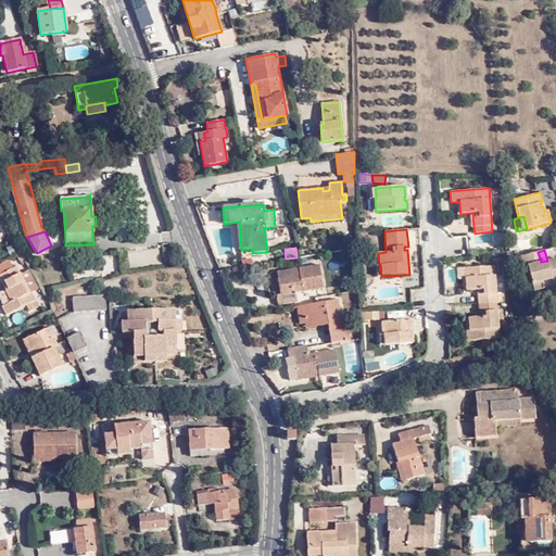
[(541,262),(538,252),(519,256),(522,268),(527,267),(533,290),(555,283),(555,257),(547,261),(541,262)]
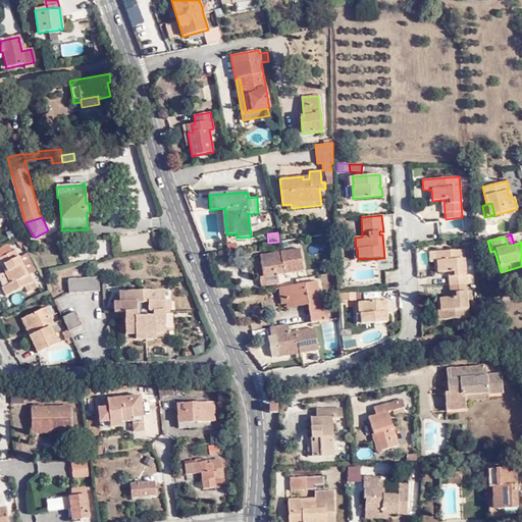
[(300,249),(279,252),(280,257),(260,260),(263,276),(259,277),(260,286),(279,284),(277,275),(304,271),(300,249)]
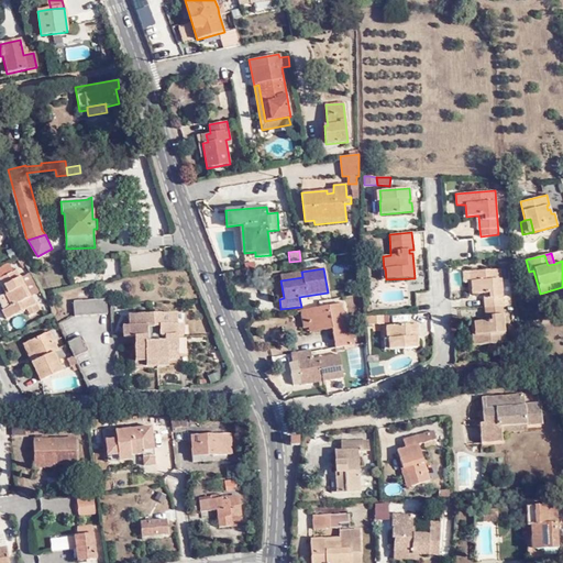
[(484,298),(485,307),(503,306),(514,306),(512,297),(503,297),(500,269),(463,272),(463,283),(467,282),(471,282),(472,295),(484,294),(489,294),(489,298),(484,298)]
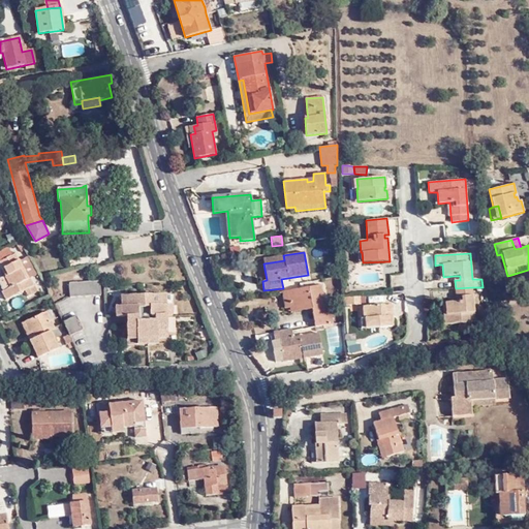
[(7,275),(5,277),(10,287),(2,291),(6,300),(25,290),(28,296),(37,292),(30,278),(28,279),(16,254),(0,260),(0,267),(1,269),(4,268),(7,275)]
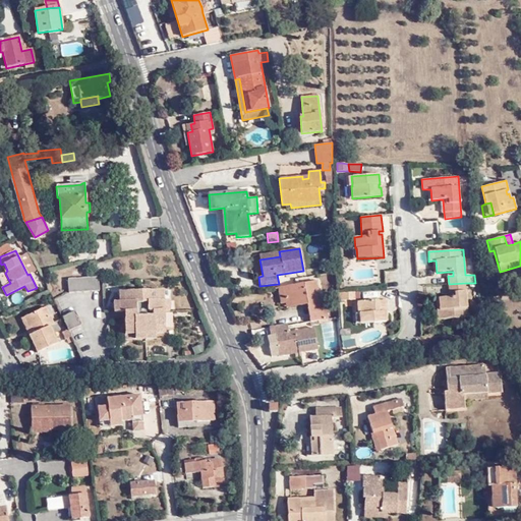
[(280,256),(279,251),(258,254),(259,259),(280,256)]
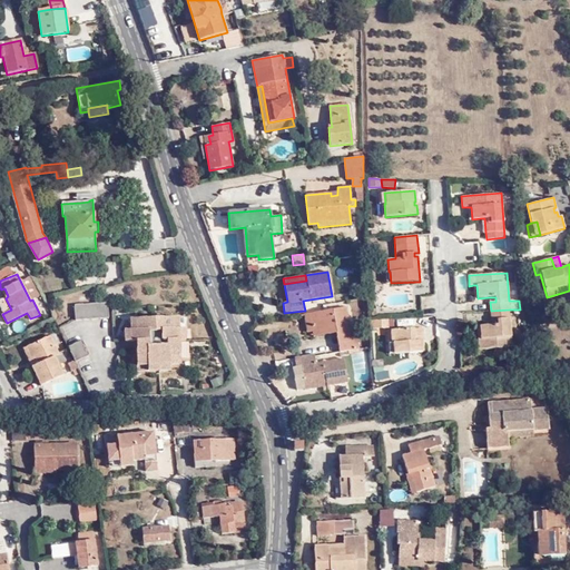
[(11,310),(6,298),(0,300),(0,307),(2,314),(11,310)]
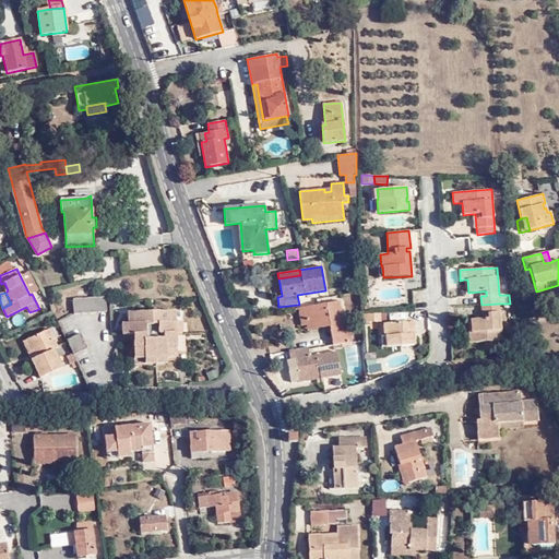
[(105,297),(73,299),(73,314),(106,312),(105,297)]
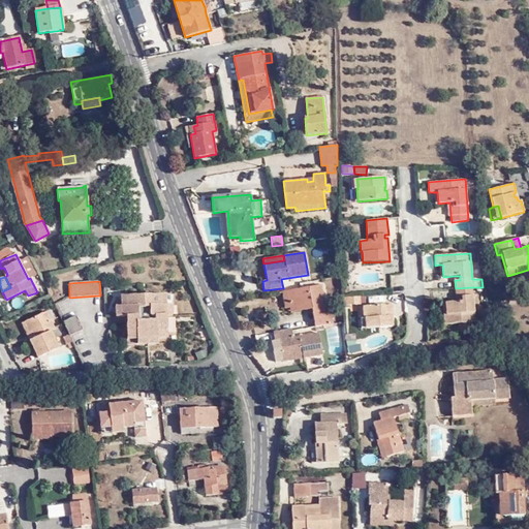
[(327,316),(325,308),(321,285),(282,291),(284,309),(289,308),(311,305),(311,309),(314,328),(322,327),(333,323),(332,315),(327,316)]
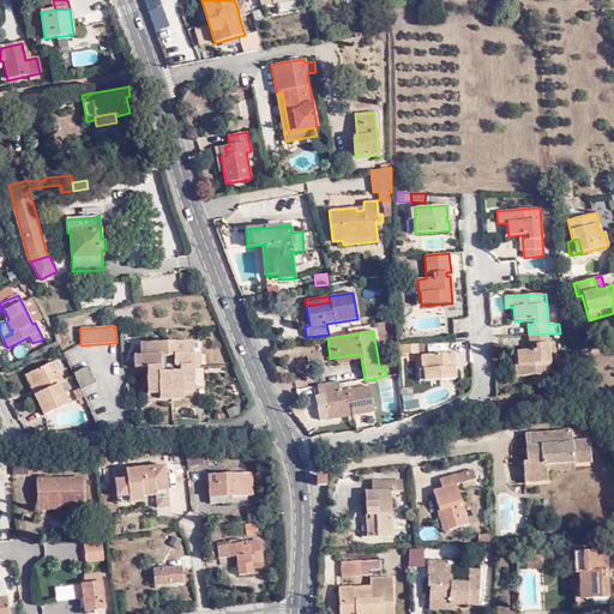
[(548,333),(529,335),(529,345),(535,344),(535,349),(529,350),(517,350),(518,377),(551,374),(548,333)]
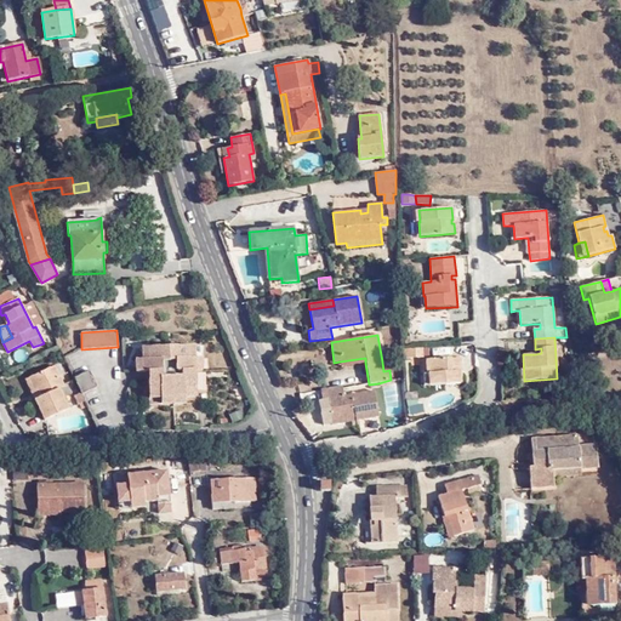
[(160,398),(160,405),(186,404),(186,398),(197,398),(197,371),(203,371),(203,358),(195,358),(194,346),(142,348),(142,359),(136,359),(136,372),(148,372),(149,399),(160,398)]
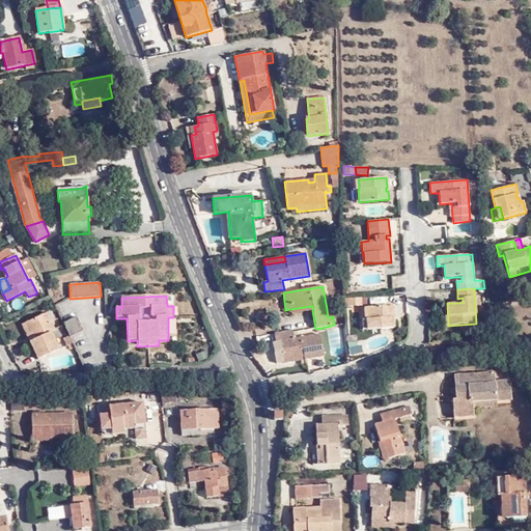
[(382,306),(381,296),(368,297),(368,307),(382,306)]
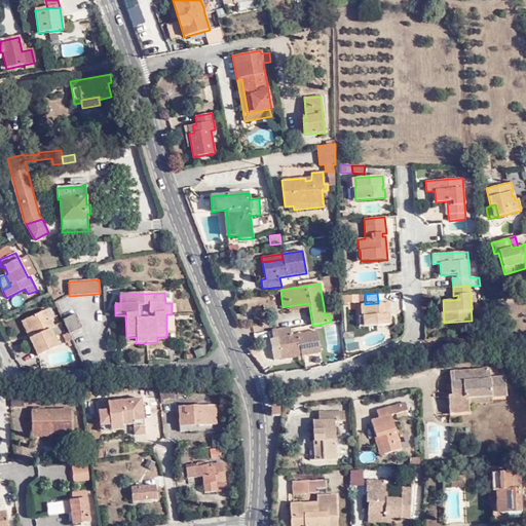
[(360,301),(360,295),(339,296),(340,304),(358,303),(357,301),(360,301)]
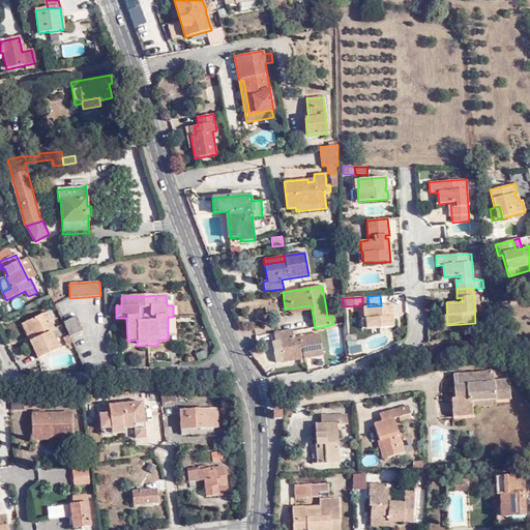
[(312,305),(290,308),(291,314),(312,310),(312,305)]
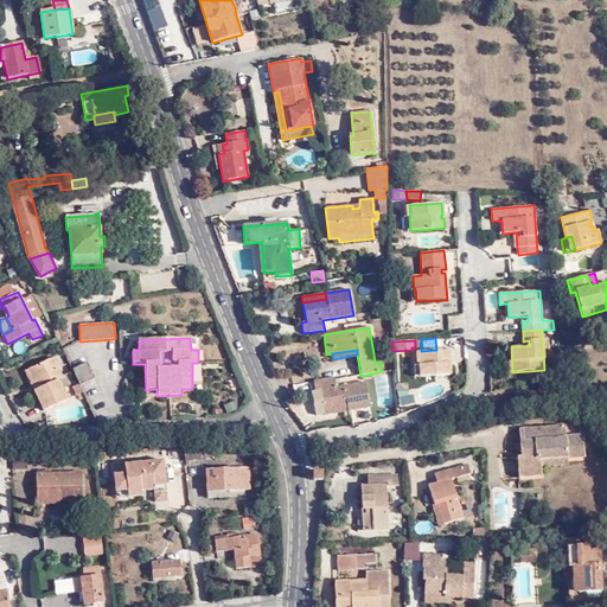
[(436,350),(421,351),(416,352),(416,365),(419,365),(419,377),(451,375),(449,363),(448,363),(448,359),(451,359),(451,350),(436,350)]
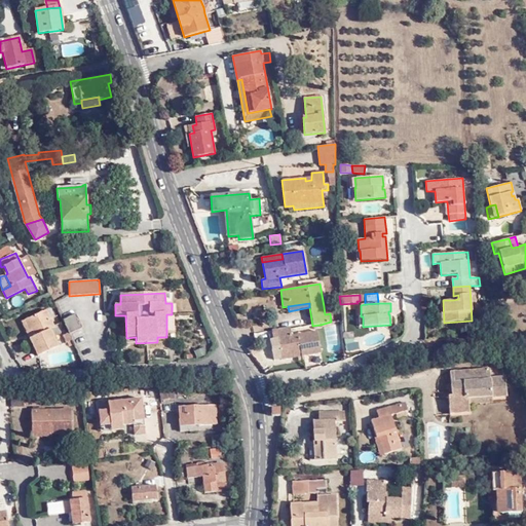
[(46,310),(25,320),(33,337),(30,339),(38,357),(59,346),(50,329),(54,327),(46,310)]
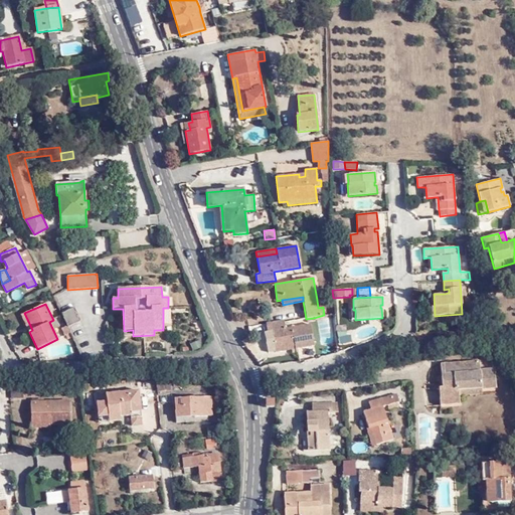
[(61,313),(67,327),(80,321),(74,307),(61,313)]
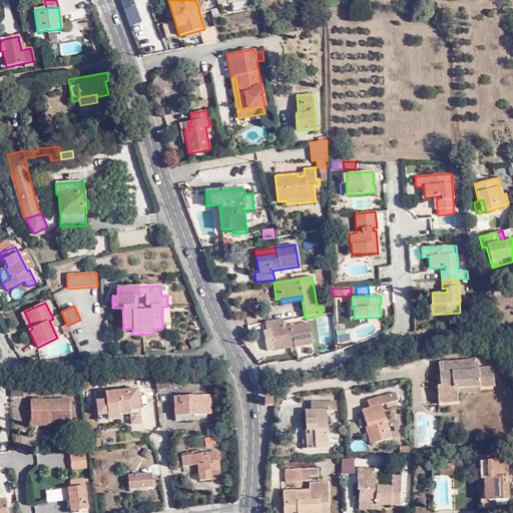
[(32,329),(24,312),(21,314),(29,331),(32,329)]
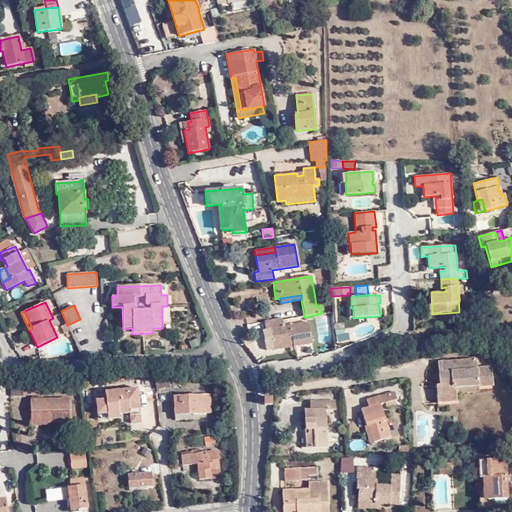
[(318,340),(332,339),(331,314),(316,315),(318,340)]
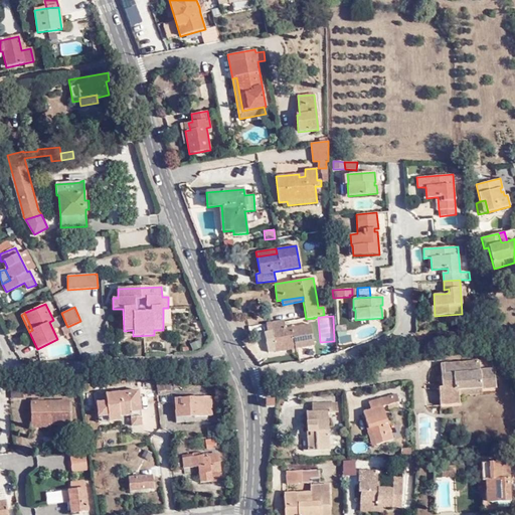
[(55,320),(50,322),(58,338),(63,336),(55,320)]
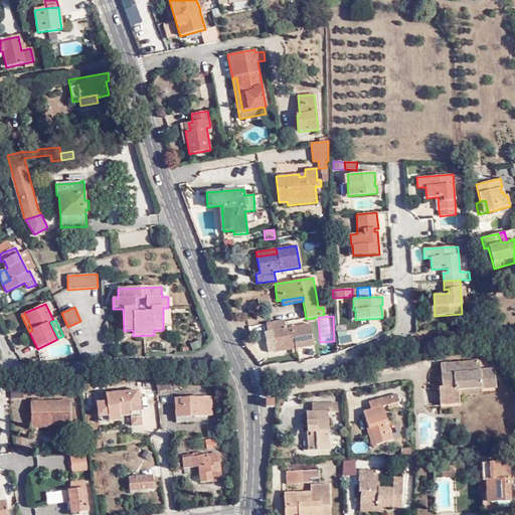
[(294,344),(295,349),(315,346),(311,324),(286,328),(284,321),(266,324),(267,332),(272,331),(274,347),(294,344)]
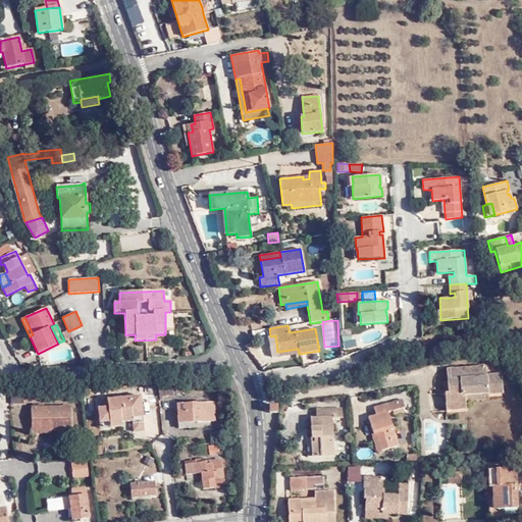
[(67,330),(61,333),(64,341),(71,337),(67,330)]
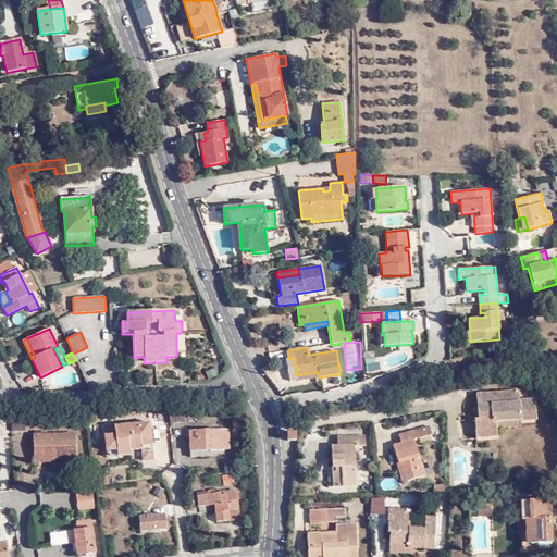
[(364,364),(366,372),(380,371),(379,362),(364,364)]
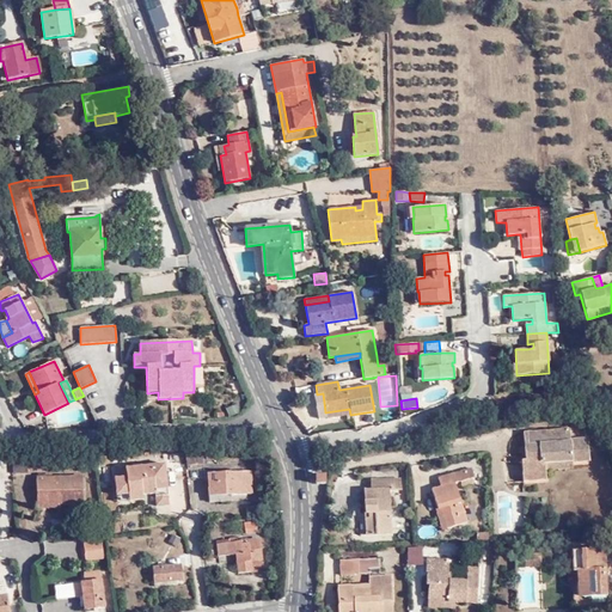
[(601,439),(605,435),(597,427),(593,430),(601,439)]
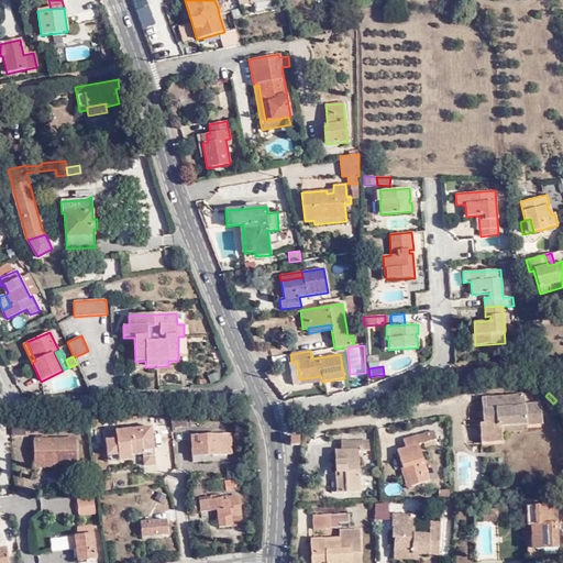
[(501,427),(527,424),(542,423),(540,403),(525,405),(523,395),(481,398),(482,409),(484,409),(485,417),(482,417),(483,423),(479,423),(481,443),(503,441),(501,433),(501,427)]
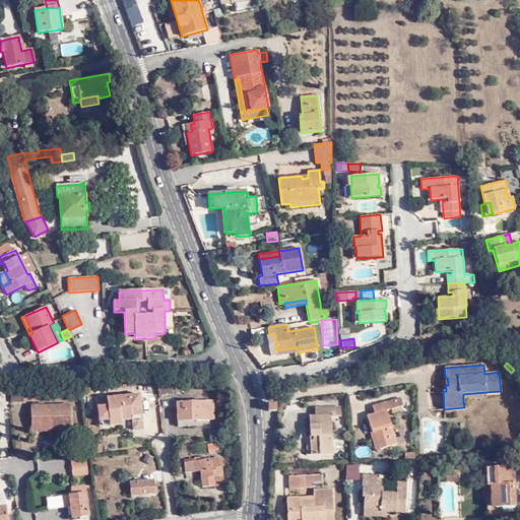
[(519,377),(514,370),(511,373),(516,380),(519,377)]
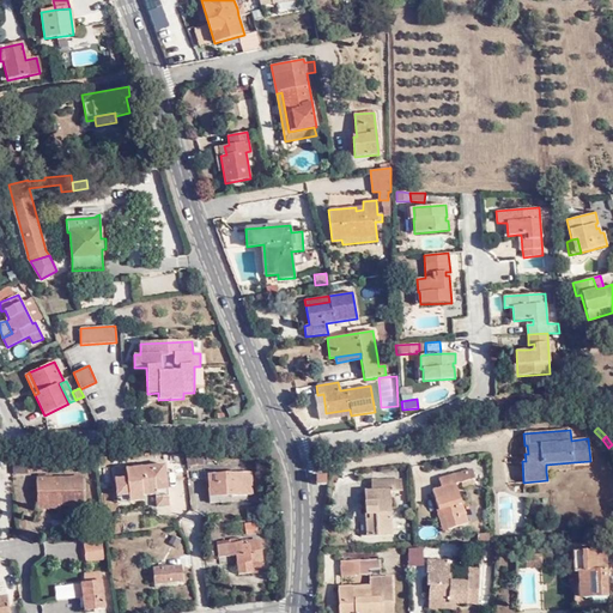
[(186,450),(187,467),(204,466),(202,449),(186,450)]
